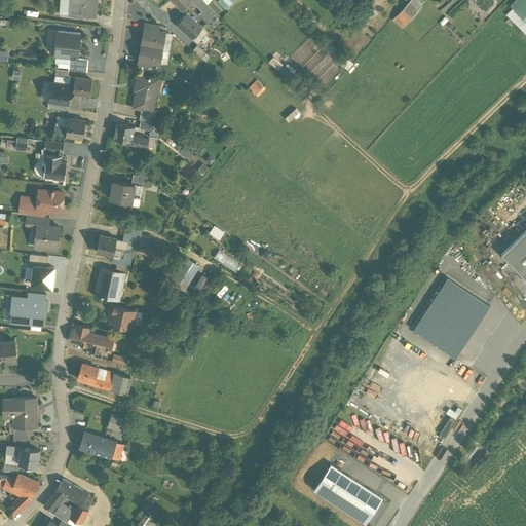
[(69,0),(69,14),(95,16),(96,0),(69,0)]
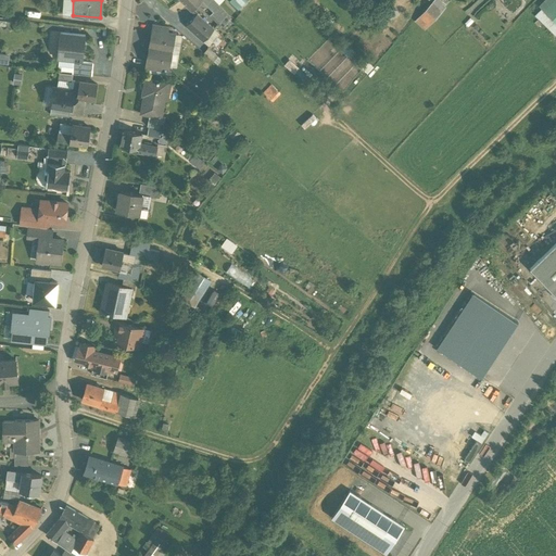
[(181,0),(191,11),(202,0),(181,0)]
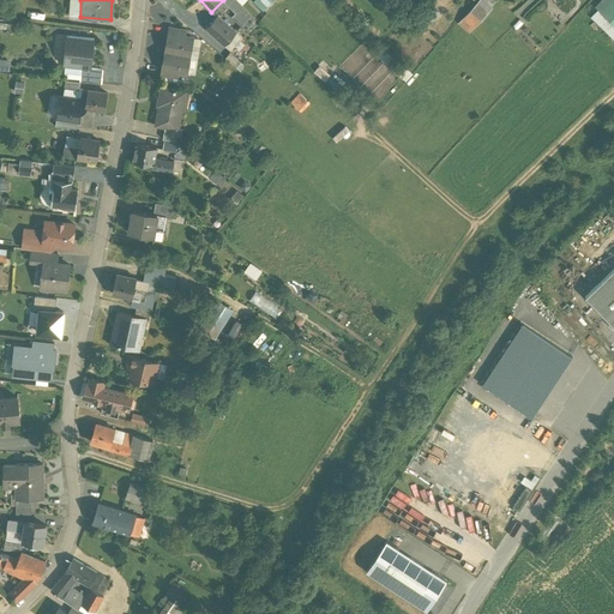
[(252,16),(236,0),(233,0),(228,5),(236,13),(245,23),(252,16)]
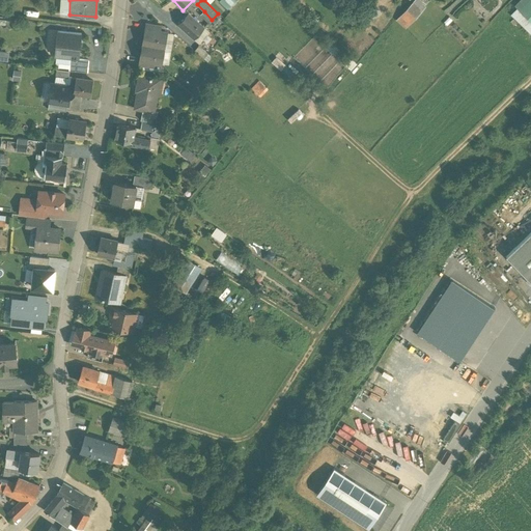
[(236,0),(220,0),(219,2),(227,10),(236,0)]
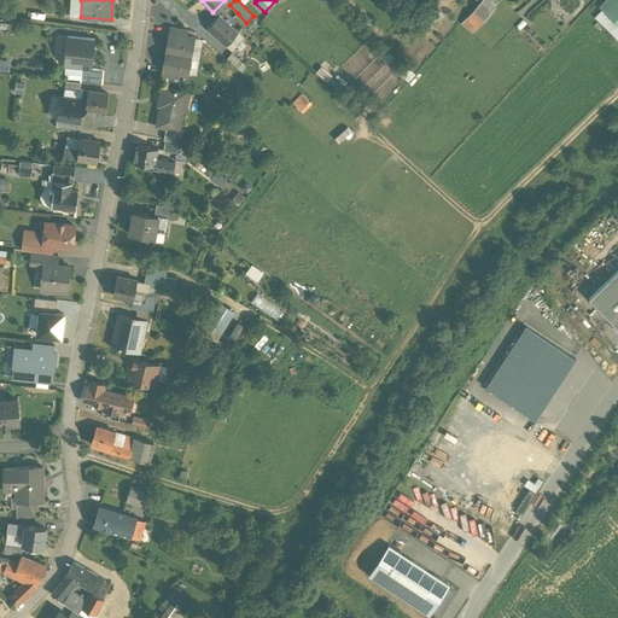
[(500,0),(484,0),(464,23),(473,31),(501,1),(500,0)]
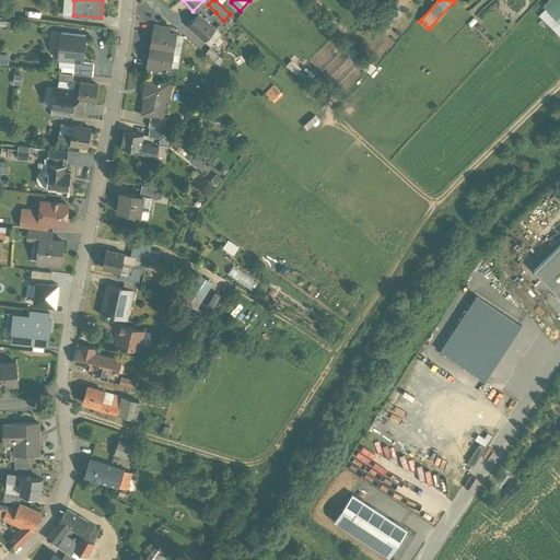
[(559,0),(550,0),(544,8),(546,10),(539,16),(559,36),(559,0)]
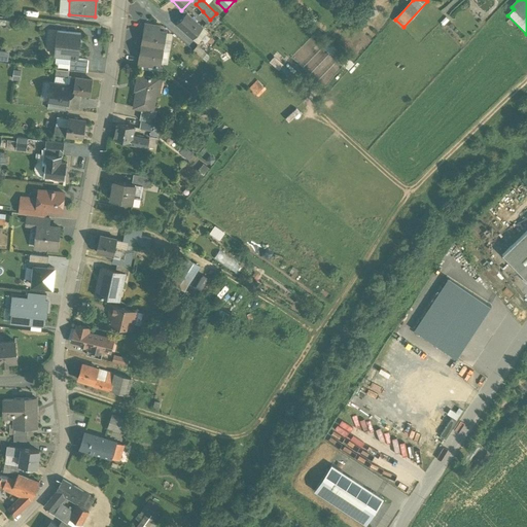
[(210,20),(203,11),(200,14),(207,23),(210,20)]
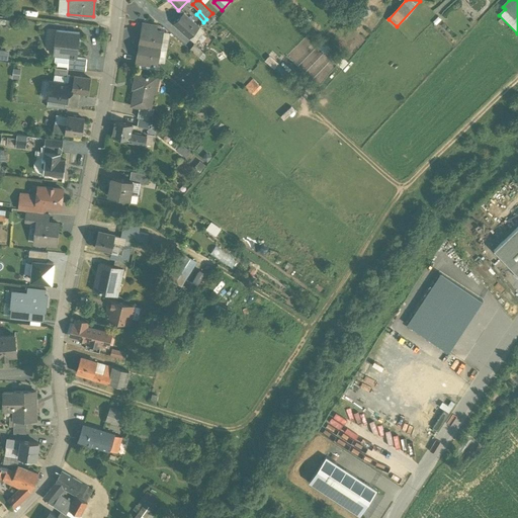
[(199,27),(184,13),(174,24),(189,38),(199,27)]
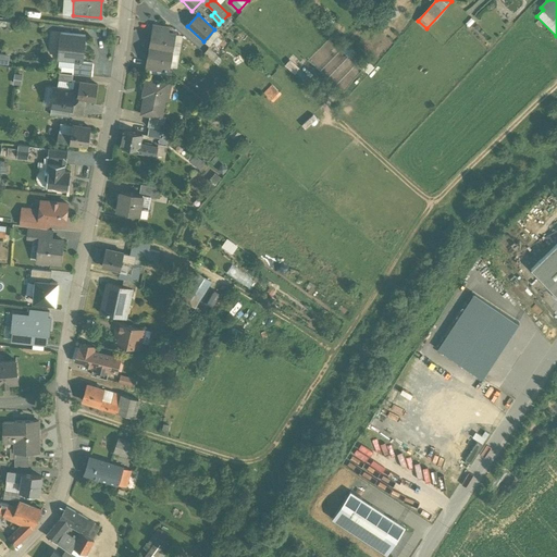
[(153,32),(151,47),(173,50),(175,35),(168,34),(153,32)]
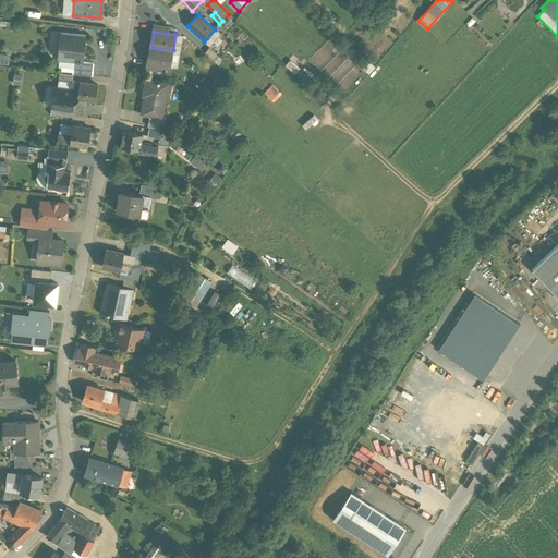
[(86,35),(61,33),(58,60),(74,61),(83,62),(86,35)]
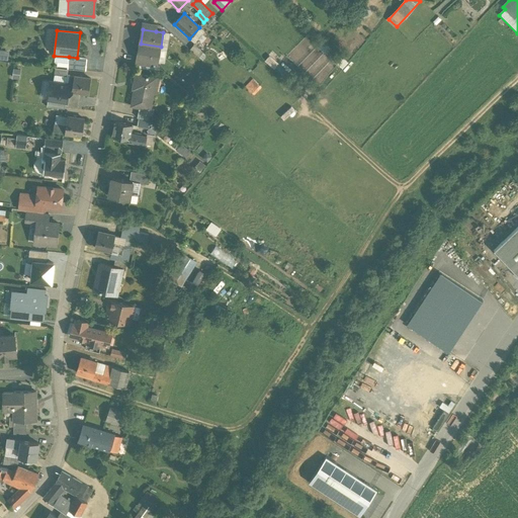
[(161,47),(141,44),(138,59),(151,62),(158,63),(161,47)]
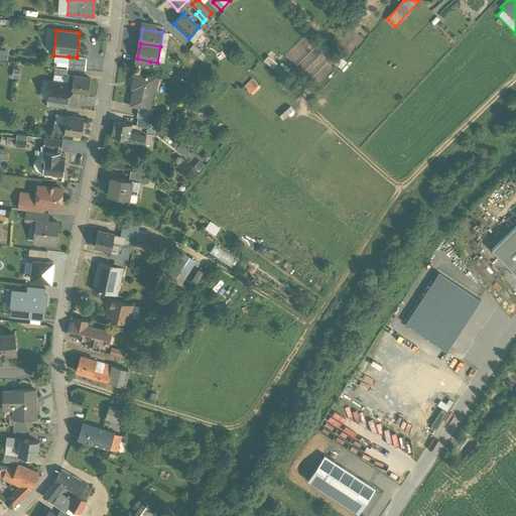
[(202,52),(192,44),(188,48),(198,56),(202,52)]
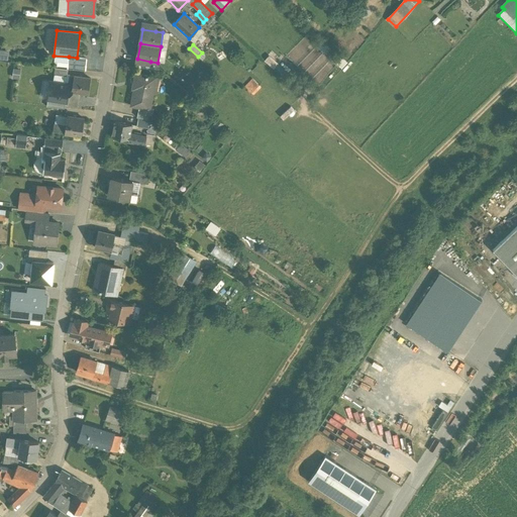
[(10,53),(0,50),(0,60),(9,61),(10,53)]
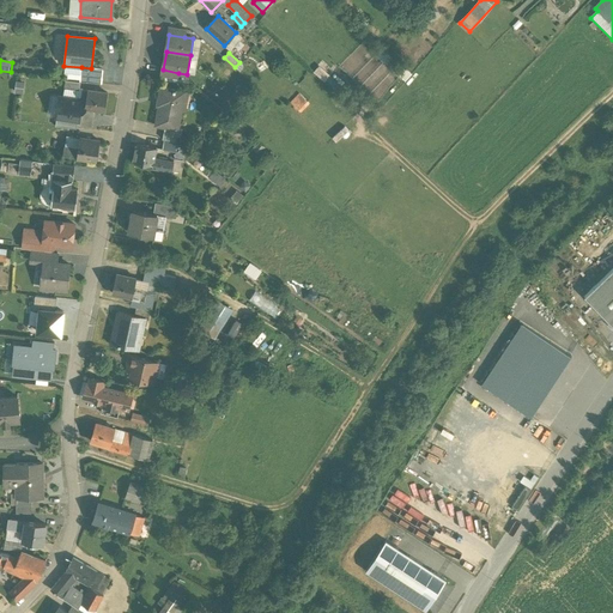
[(91,68),(82,67),(80,82),(102,84),(103,70),(91,68)]
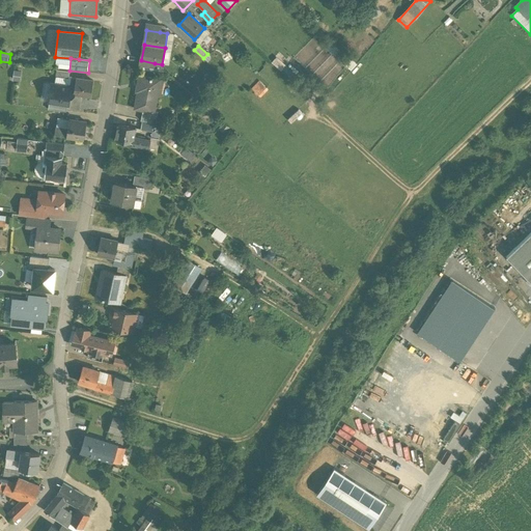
[(12,79),(20,80),(21,71),(14,70),(12,79)]
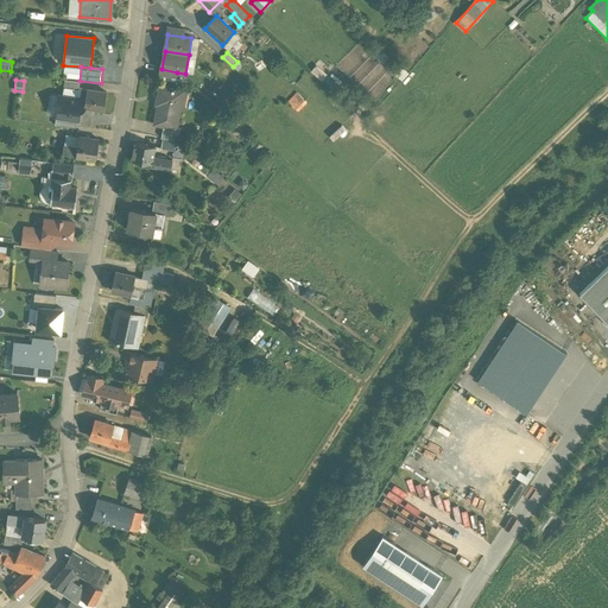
[(80,81),(65,80),(64,88),(78,89),(78,88),(80,81)]
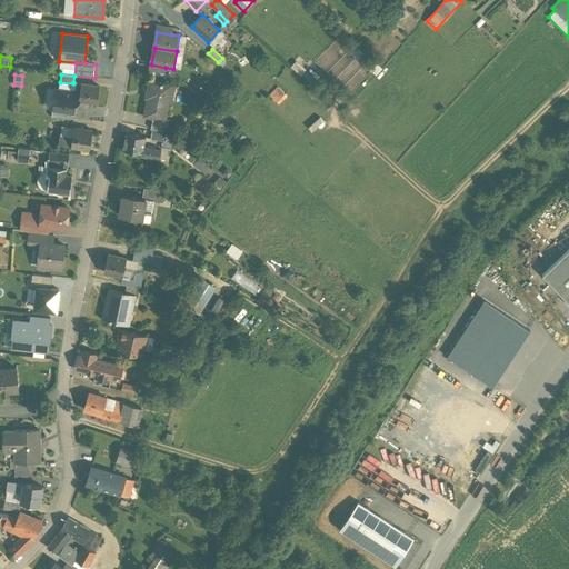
[(172,86),(149,81),(146,98),(148,99),(143,117),(152,119),(165,121),(165,120),(172,86)]
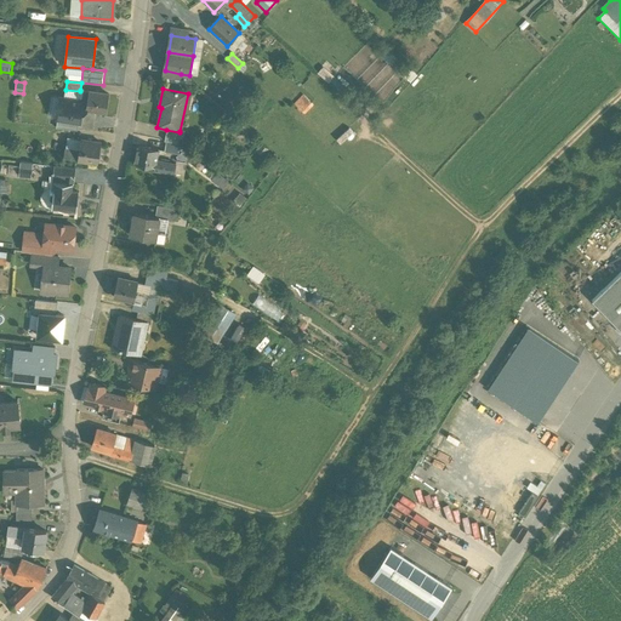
[(80,91),(66,90),(64,97),(83,101),(84,90),(80,90),(80,91)]
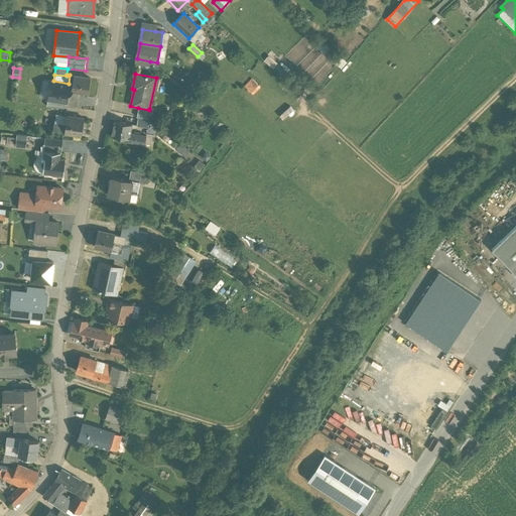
[(90,78),(75,76),(70,75),(69,84),(73,84),(72,91),(88,93),(90,78)]
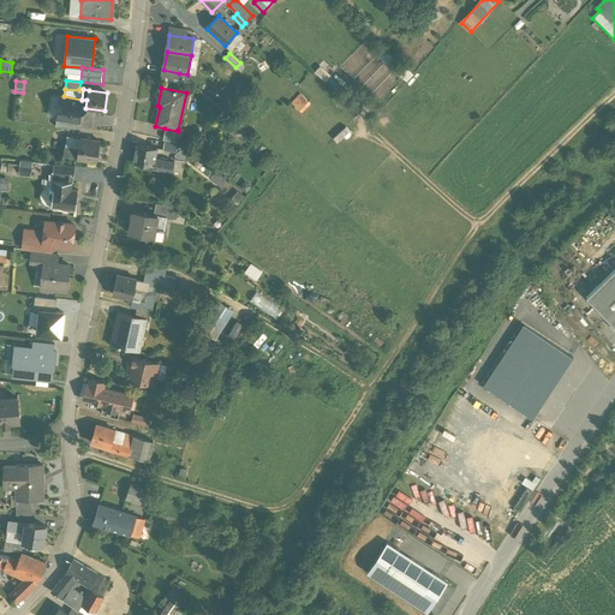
[(302,111),(310,101),(300,93),(292,102),(302,111)]
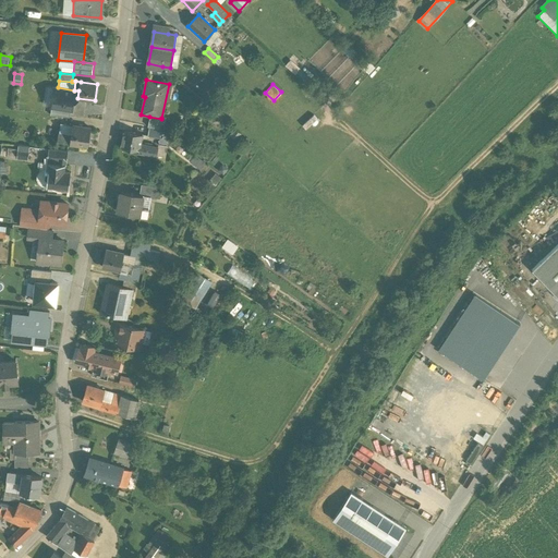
[(58,87),(53,87),(50,107),(51,107),(71,110),(72,110),(73,101),(77,98),(79,91),(74,91),(58,87)]
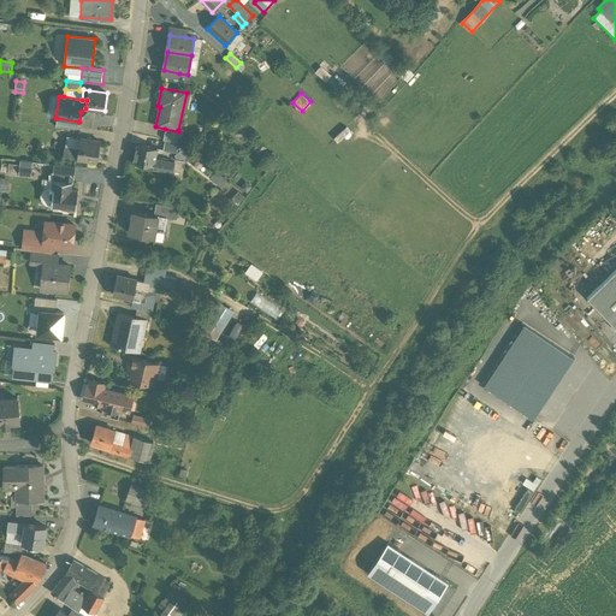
[(78,122),(57,118),(55,126),(77,129),(78,122)]
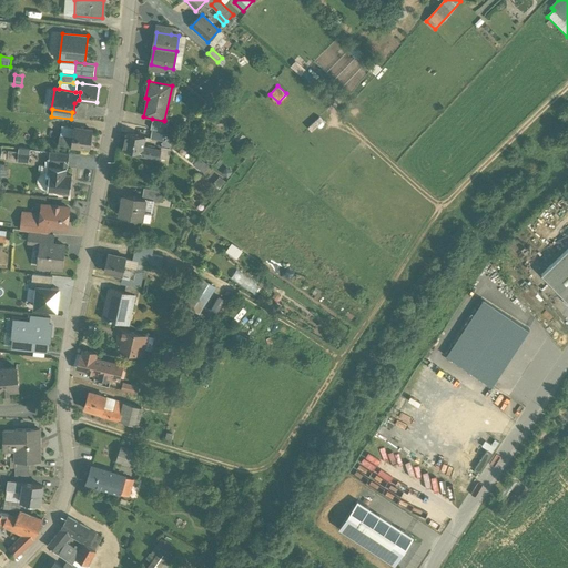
[(164,121),(152,119),(150,129),(166,131),(168,120),(164,120),(164,121)]
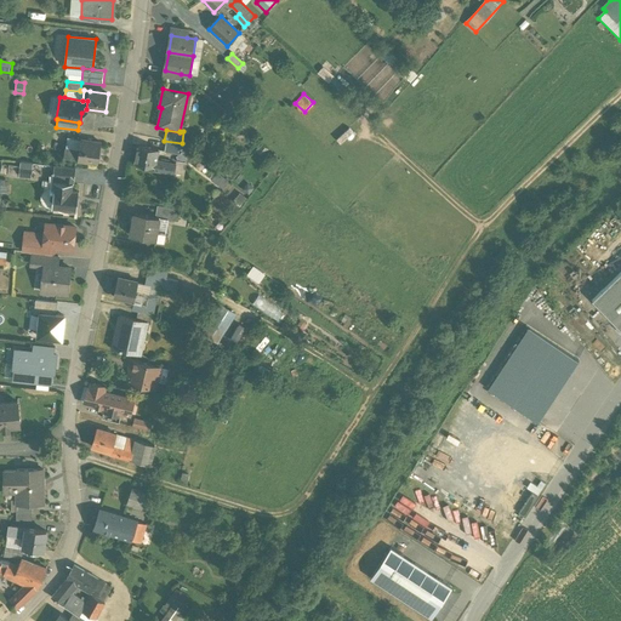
[(30,135),(17,132),(16,144),(29,147),(30,135)]
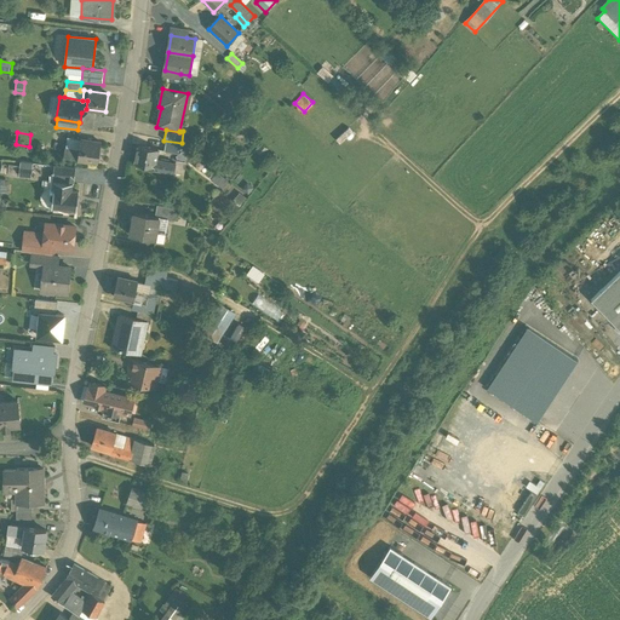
[(101,142),(81,139),(80,150),(78,159),(78,160),(98,162),(101,142)]
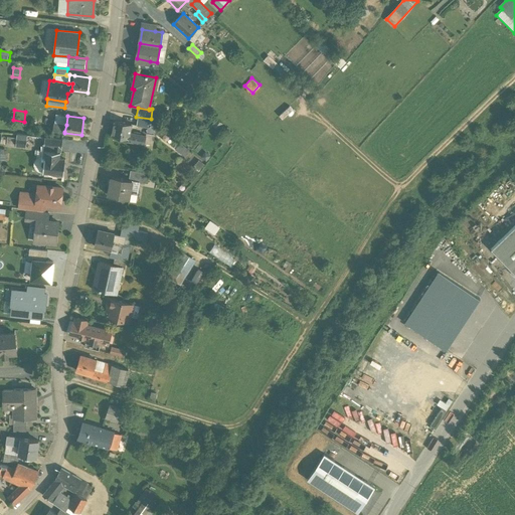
[(66,125),(57,123),(58,121),(55,120),(53,131),(64,132),(66,125)]
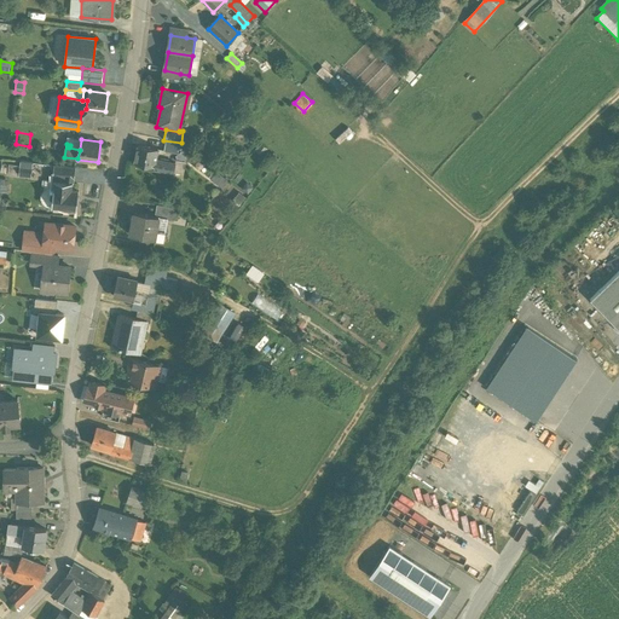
[(158,149),(138,145),(136,163),(154,167),(155,167),(156,160),(158,149)]
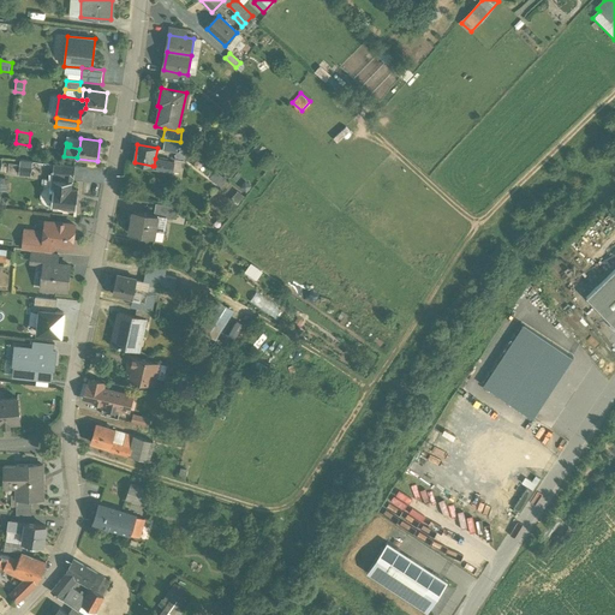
[(175,162),(155,159),(154,166),(153,166),(153,168),(173,172),(175,162)]
